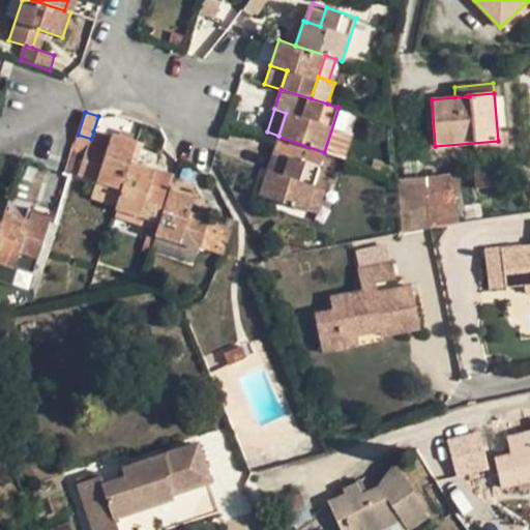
[(106,152),(111,138),(93,131),(91,139),(89,146),(106,152)]
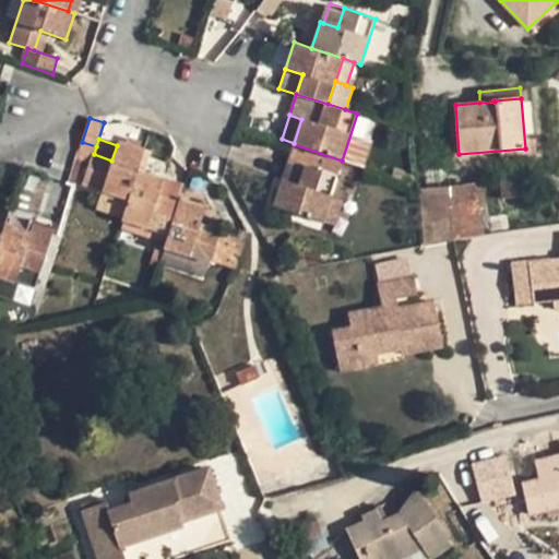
[(138,169),(144,150),(118,141),(117,145),(111,161),(94,154),(92,154),(90,163),(82,185),(102,190),(128,199),(138,169)]
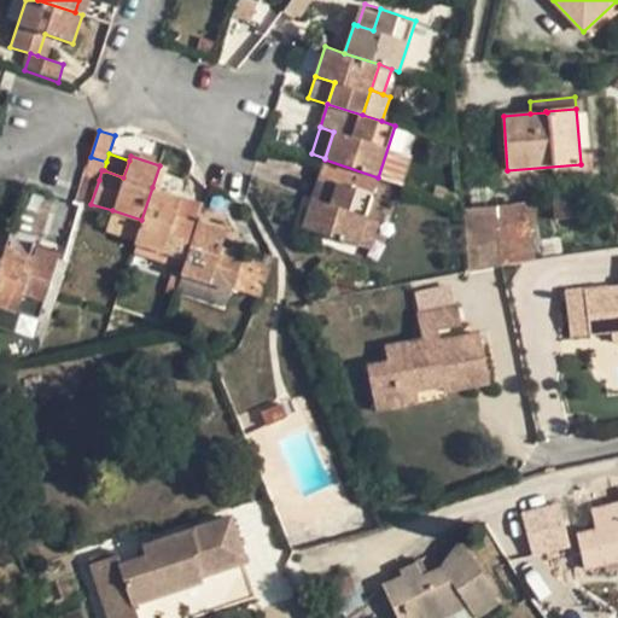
[(106,162),(91,157),(85,174),(99,180),(101,170),(104,170),(106,162)]
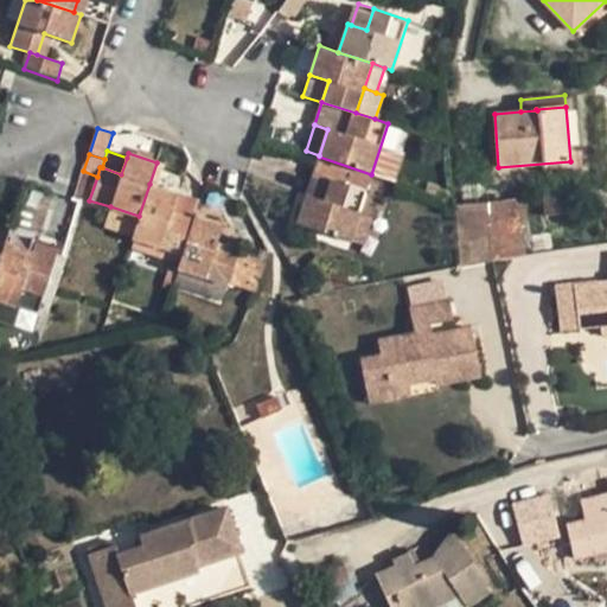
[(371,174),(319,157),(313,174),(331,179),(324,200),(306,195),(298,223),(350,241),(359,212),(371,174)]
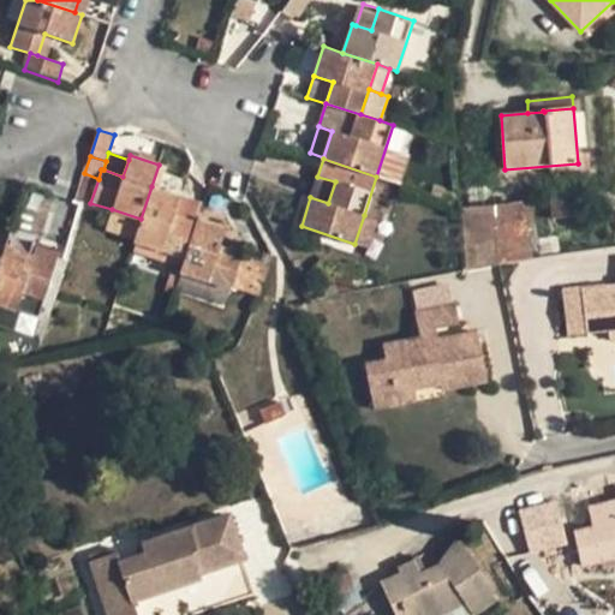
[(335,181),(317,177),(310,197),(328,203),(335,181)]
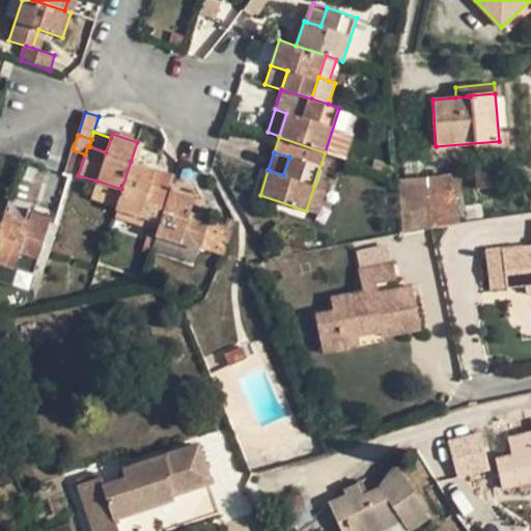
[(156,170),(131,161),(121,189),(116,206),(115,208),(117,208),(140,216),(138,224),(137,227),(149,232),(143,252),(149,254),(149,252),(156,234),(169,192),(150,186),(156,170)]
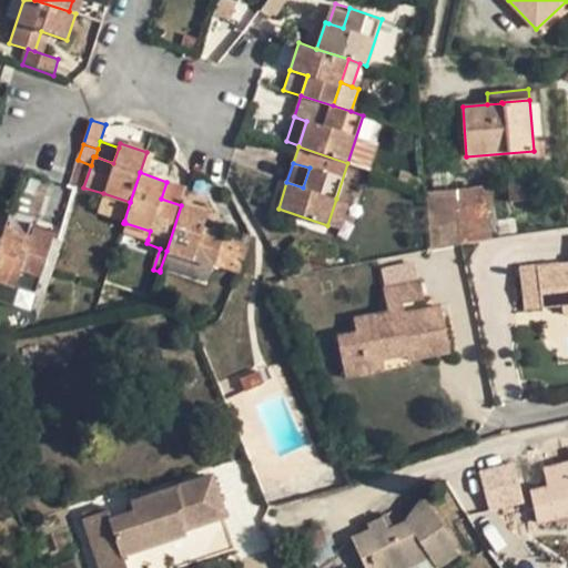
[(538,180),(508,182),(509,202),(539,200),(538,180)]
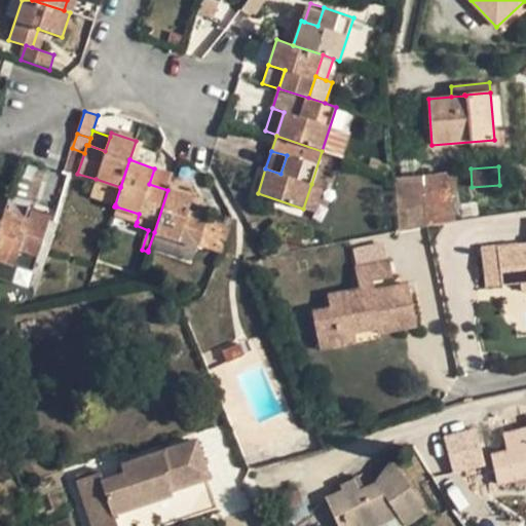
[(173,174),(154,168),(149,184),(167,190),(168,186),(173,174)]
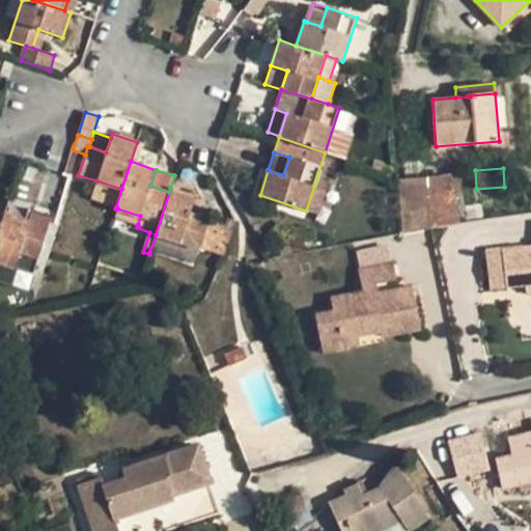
[(426,177),(430,229),(459,224),(450,175),(426,177)]
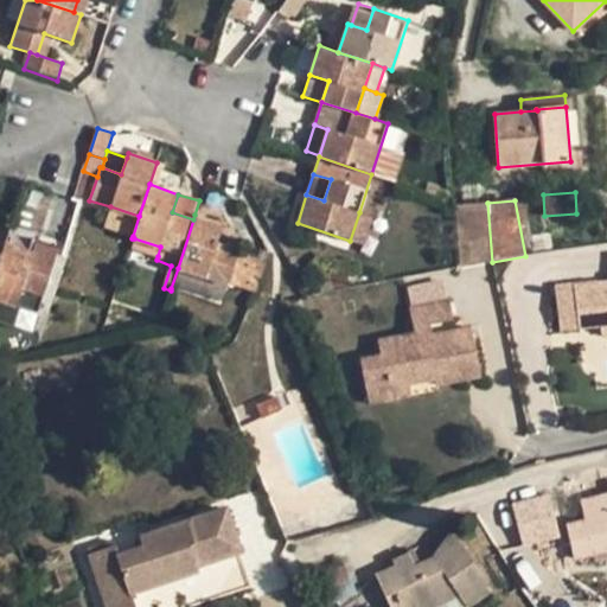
[(455,205),(460,267),(492,262),(487,203),(455,205)]
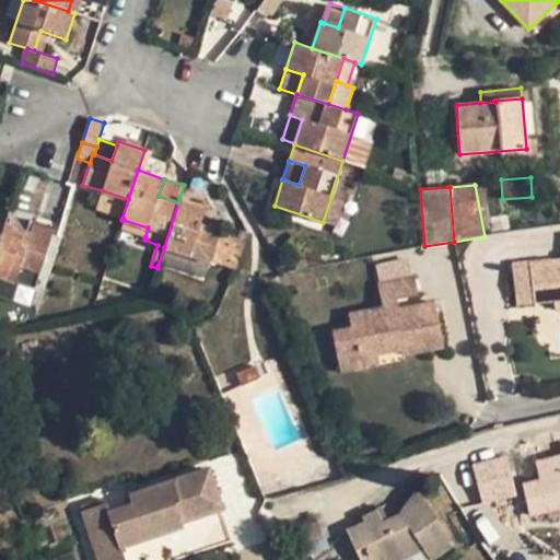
[(128,199),(102,190),(96,209),(123,218),(128,199)]
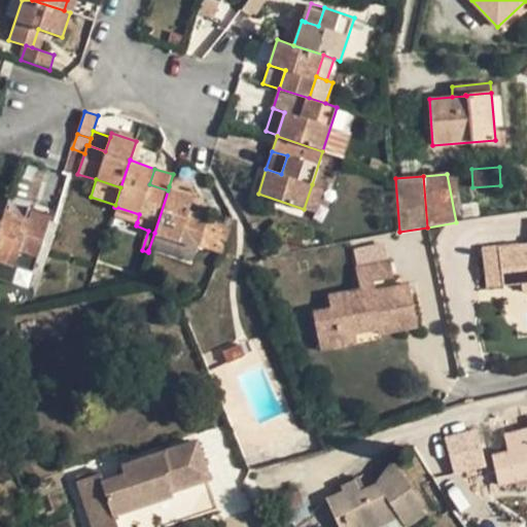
[(312,184),(304,209),(314,212),(322,187),(312,184)]
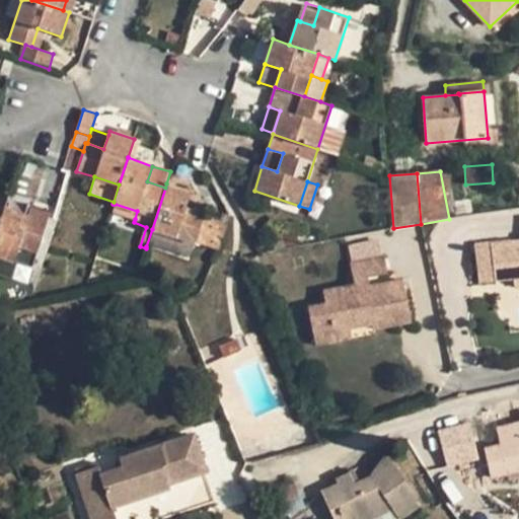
[(191,191),(166,183),(165,188),(152,229),(195,242),(205,246),(218,250),(225,226),(203,219),(204,214),(186,208),(191,191)]
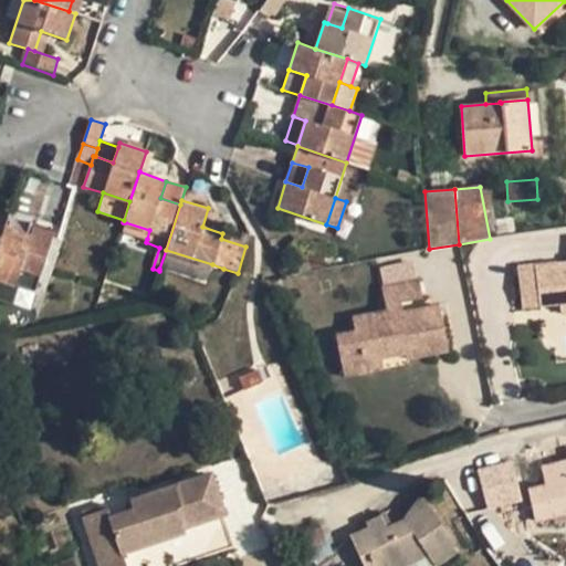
[(31,236),(52,242),(59,218),(39,211),(31,236)]
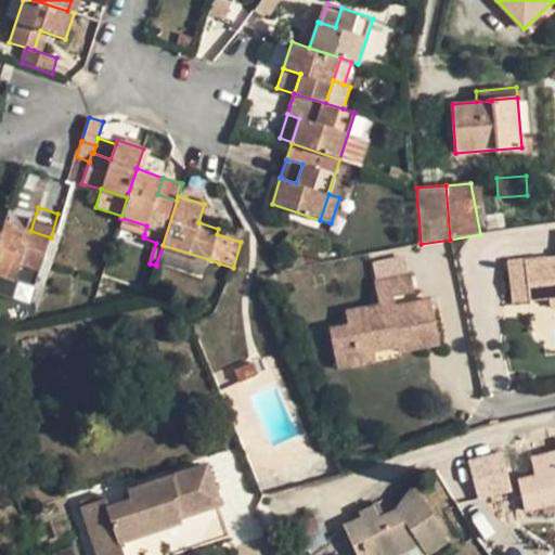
[(120,227),(144,234),(146,226),(123,218),(120,227)]
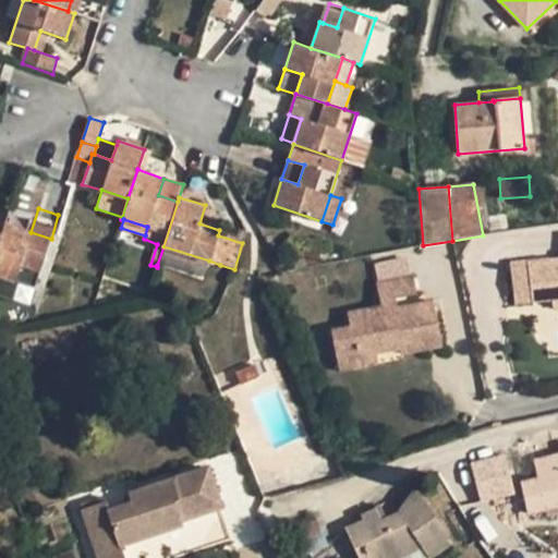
[(4,223),(0,235),(0,277),(15,282),(34,288),(35,288),(46,255),(26,249),(31,232),(4,223)]
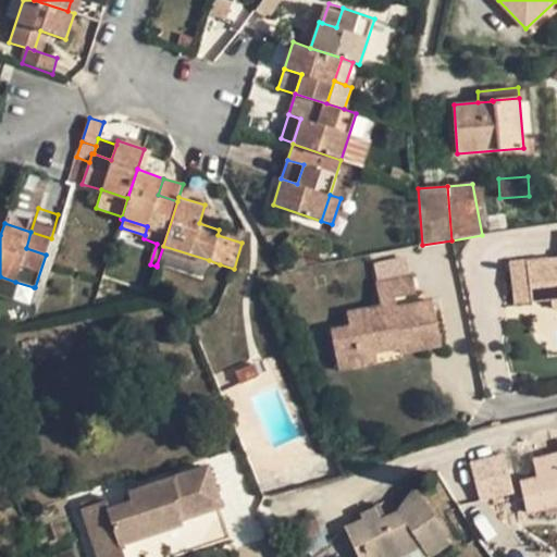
[(26,248),(46,255),(51,238),(31,232),(26,248)]
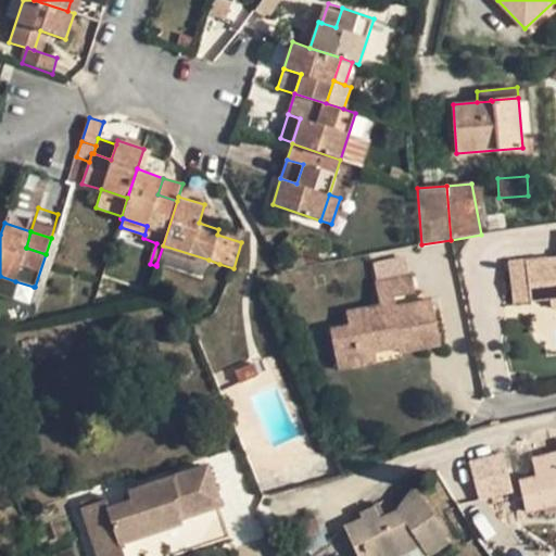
[(163,245),(156,264),(203,278),(209,260),(163,245)]
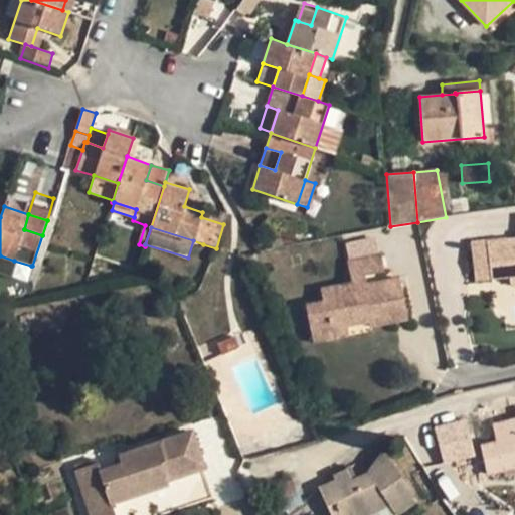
[(514,238),(471,242),(475,279),(512,277),(514,276),(514,238)]
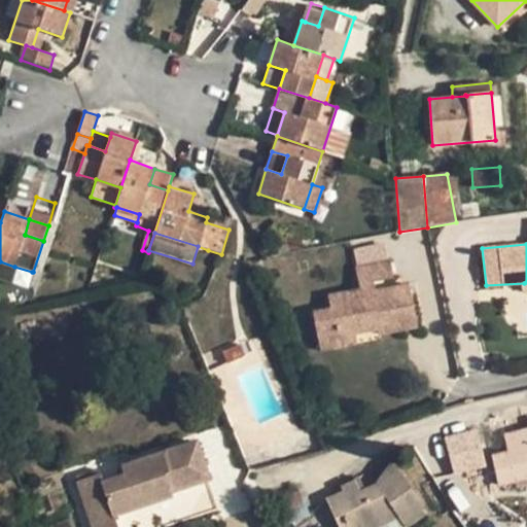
[(356,268),(358,284),(374,281),(393,278),(390,260),(356,268)]
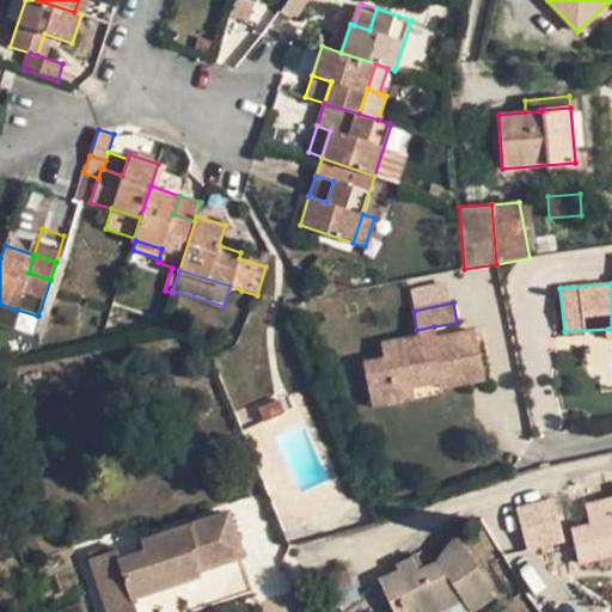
[(37,316),(17,310),(11,326),(31,334),(37,316)]
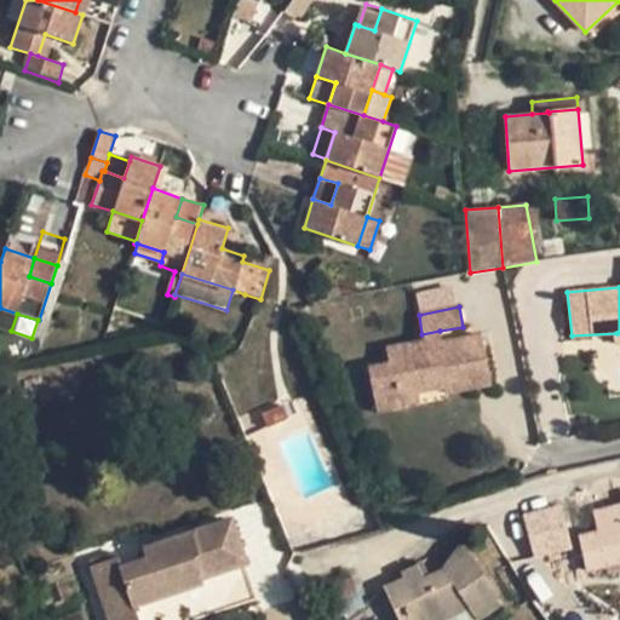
[(443,351),(441,342),(440,331),(422,334),(423,340),(426,355),(443,351)]
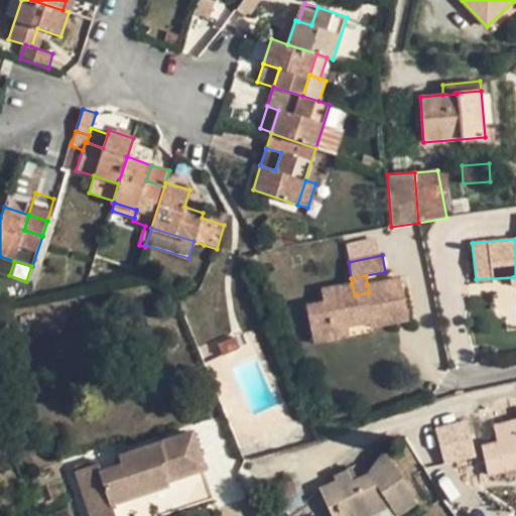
[(371,327),(408,319),(400,278),(367,284),(369,292),(355,295),(352,283),(321,289),(324,302),(306,305),(310,324),(328,320),(330,331),(348,327),(370,323),(371,327)]
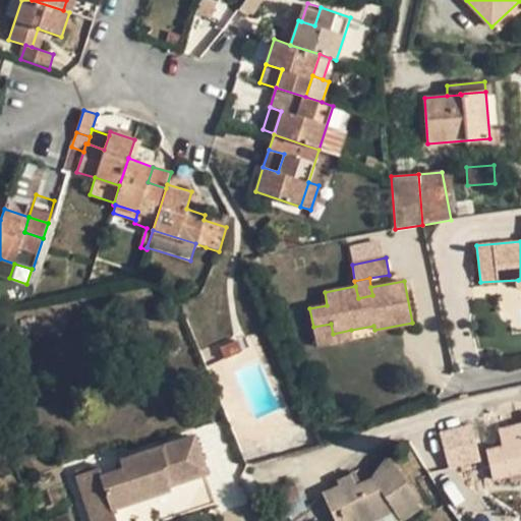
[(331,324),(313,327),(316,347),(335,343),(333,334),(331,324)]
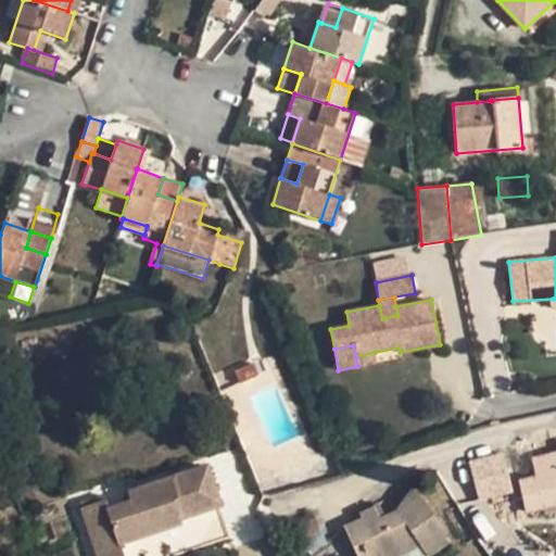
[(355,356),(357,366),(377,362),(375,352),(355,356)]
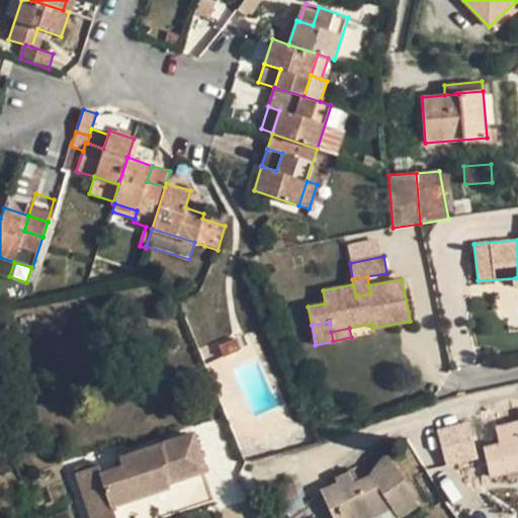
[(236,338),(219,346),(224,357),(241,349),(236,338)]
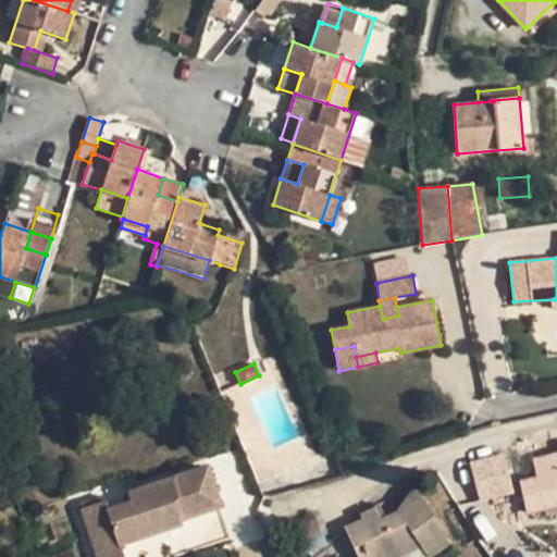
[(519,481),(527,514),(556,506),(556,453),(532,459),(536,478),(519,481)]
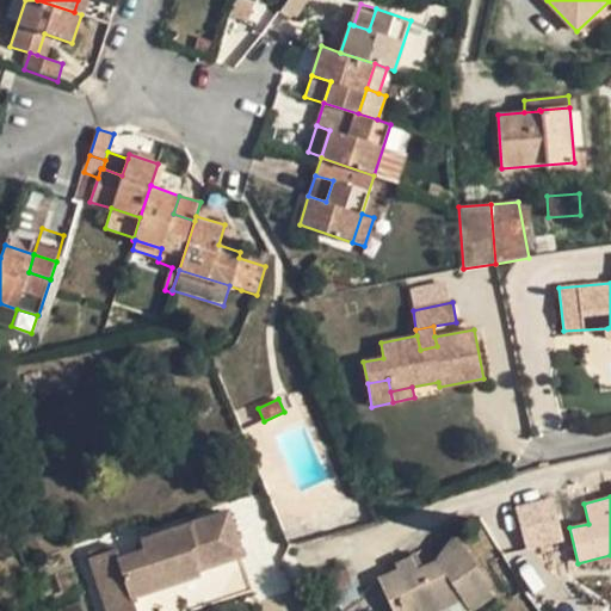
[(553,508),(516,520),(523,541),(560,529),(553,508)]
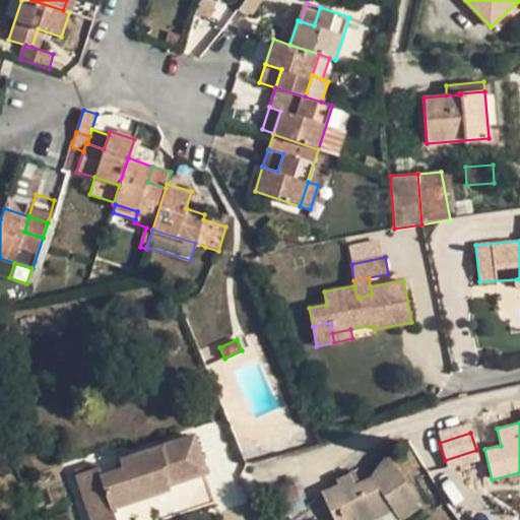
[(75,475),(90,519),(116,519),(113,509),(147,497),(154,519),(164,519),(180,515),(170,485),(207,473),(194,435),(119,460),(122,469),(103,475),(100,467),(75,475)]
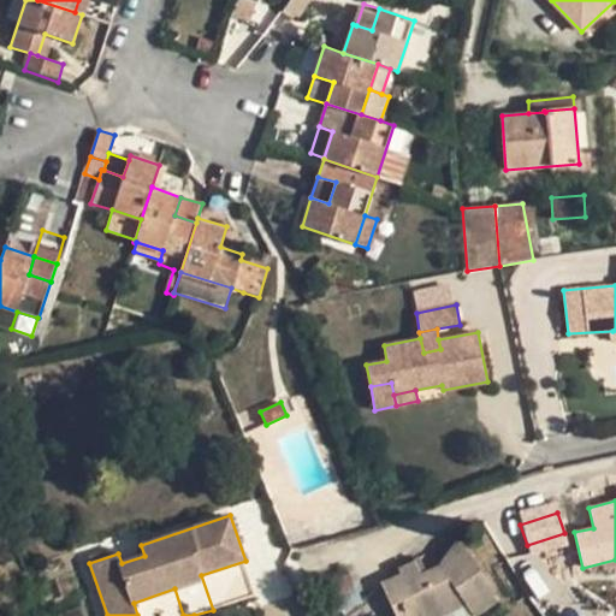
[(401,574),(380,582),(395,615),(437,615),(465,603),(473,615),(474,615),(501,599),(461,542),(454,545),(440,564),(421,574),(415,561),(398,569),(401,574)]
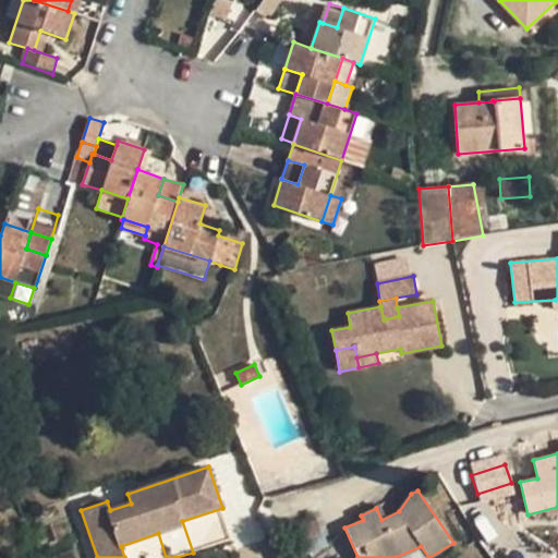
[(182,521),(193,553),(232,538),(222,508),(182,521)]
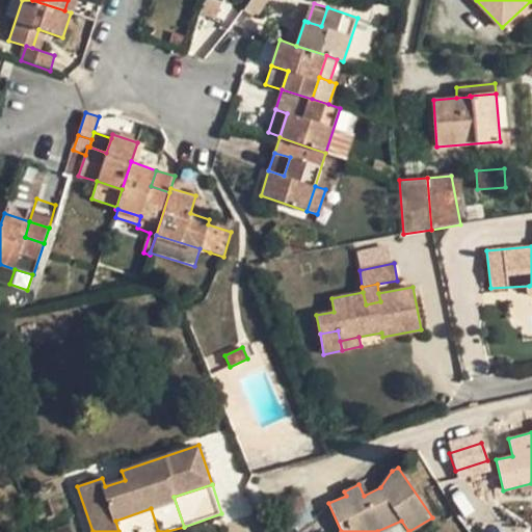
[(286,531),(309,524),(313,522),(300,490),(271,502),(283,531),(286,531)]
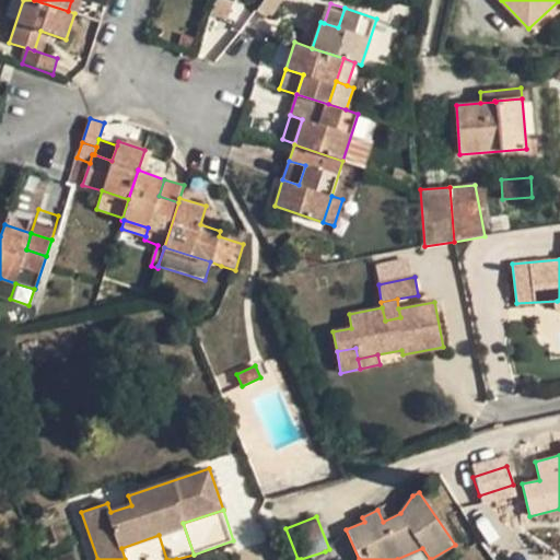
[(397,559),(430,559),(422,548),(397,559)]
